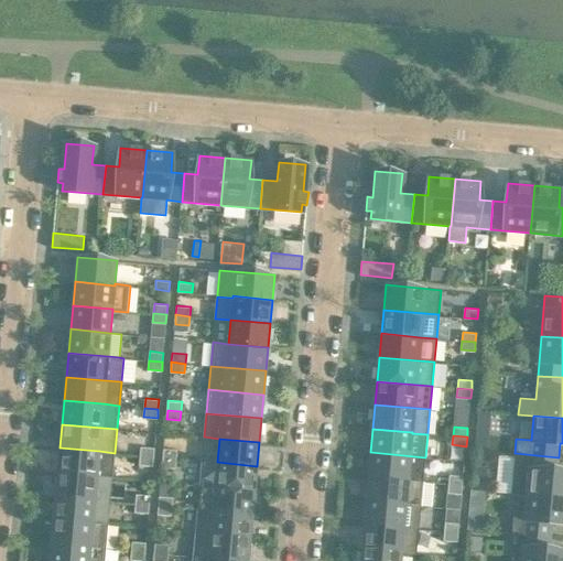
[(141,446),(140,455),(154,456),(154,448),(141,446)]
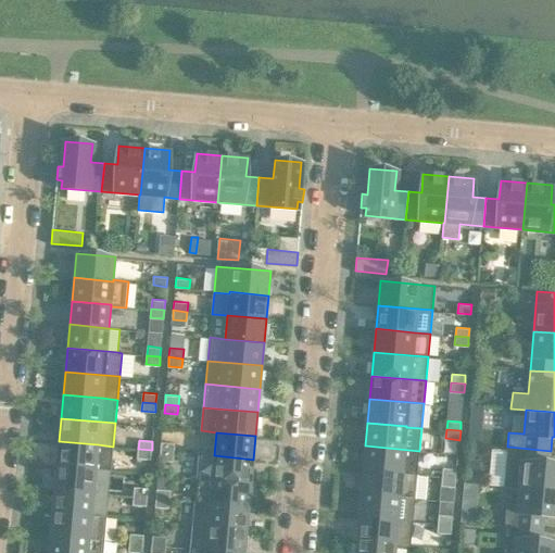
[(59,441),(57,465),(96,468),(111,469),(113,447),(98,444),(59,441)]
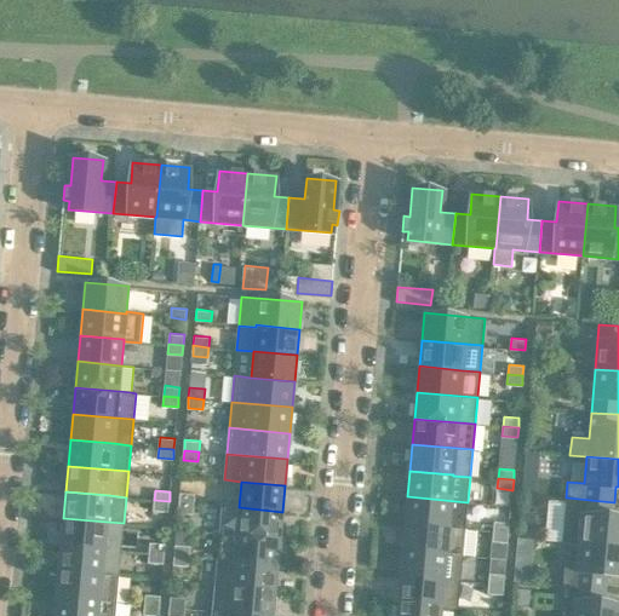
[(195,494),(179,491),(179,502),(194,504),(195,494)]
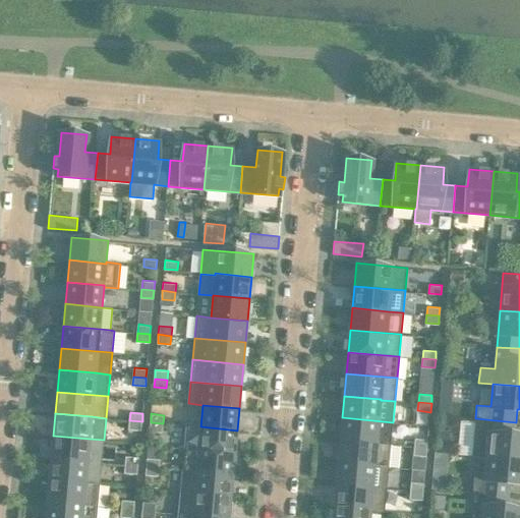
[(342,417),(340,440),(377,443),(378,442),(391,443),(393,422),(342,417)]
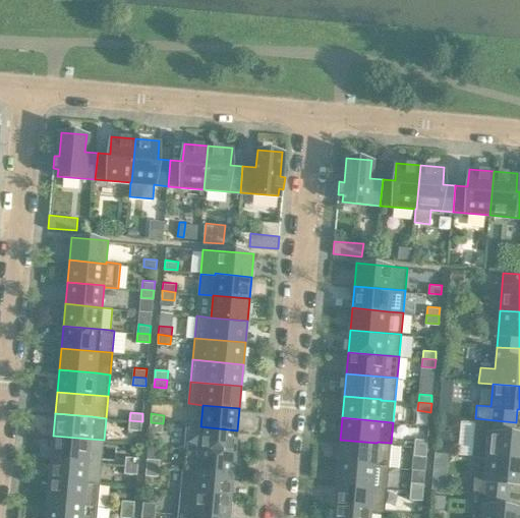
[(475,418),(472,455),(486,456),(519,459),(519,435),(515,435),(516,422),(475,418)]
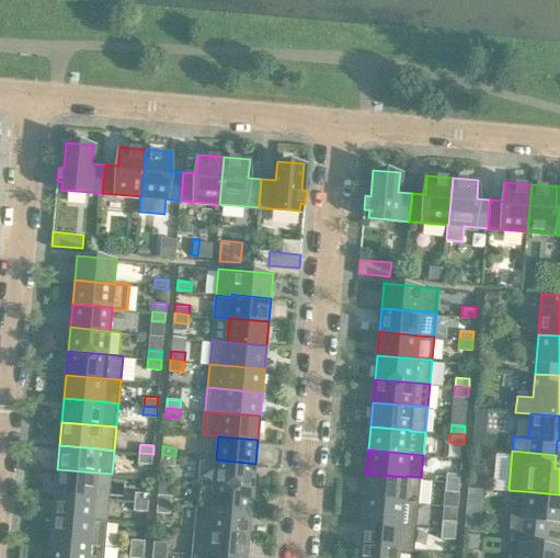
[(153,454),(139,453),(138,462),(152,463),(153,454)]
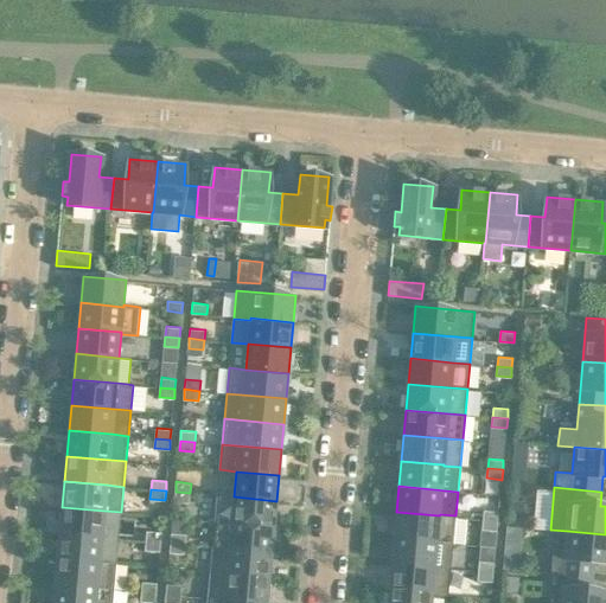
[(190,493),(176,492),(174,501),(189,502),(190,493)]
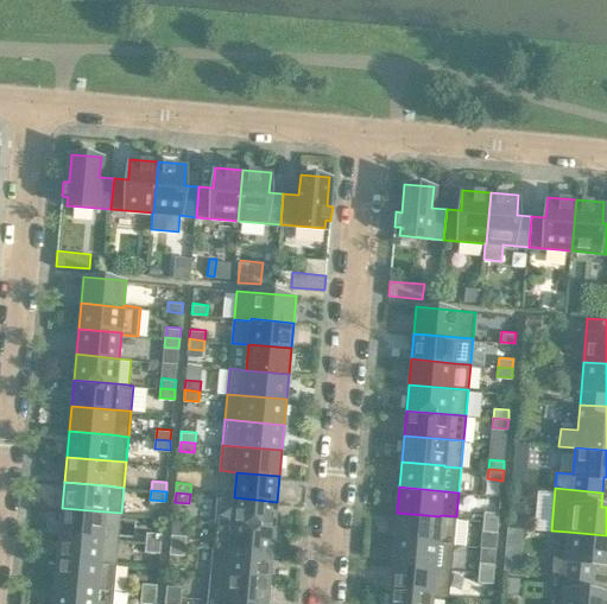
[(217,496),(215,522),(274,527),(277,502),(234,497),(217,496)]
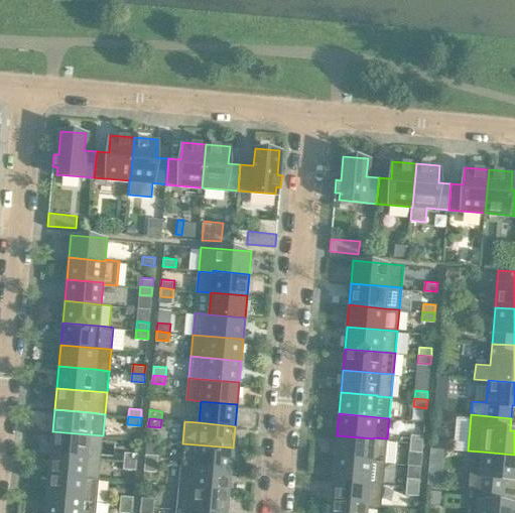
[(52,431),(50,453),(87,457),(101,458),(103,435),(89,434),(52,431)]
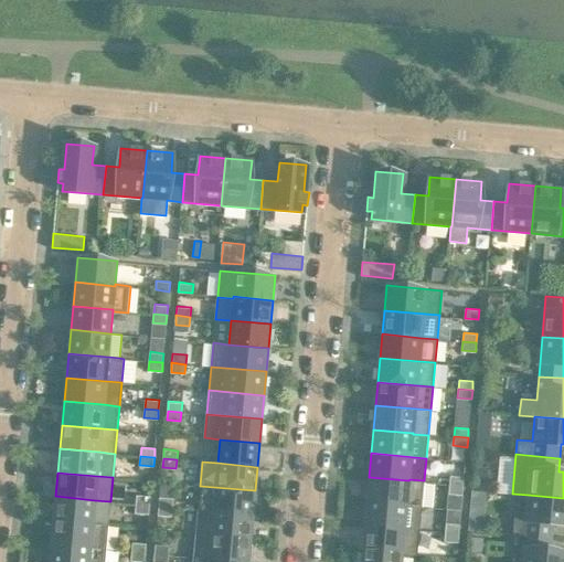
[(450,475),(449,484),(464,485),(464,476),(450,475)]
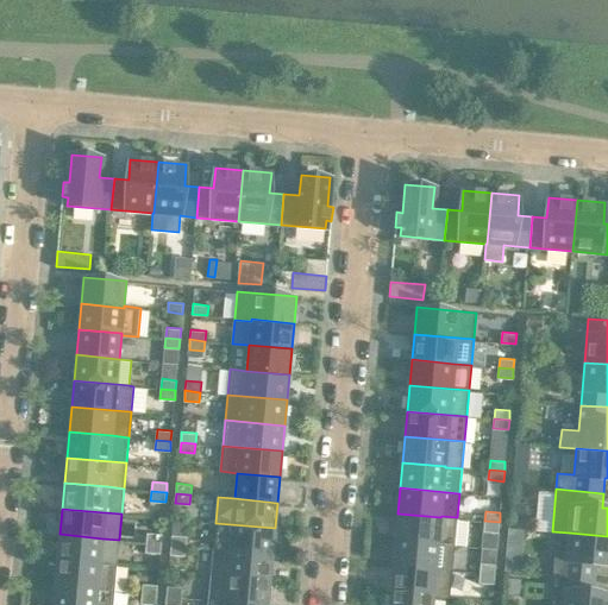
[(397,514),(396,539),(455,544),(457,518),(457,517),(442,516),(440,517),(397,514)]
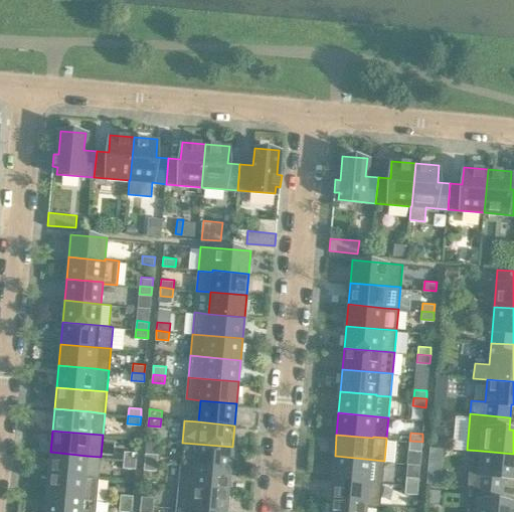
[(422,442),(409,441),(408,450),(421,451),(422,442)]
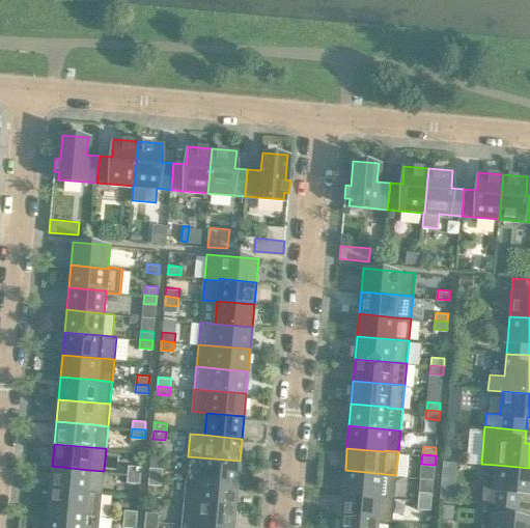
[(188,456),(186,478),(238,483),(240,461),(188,456)]
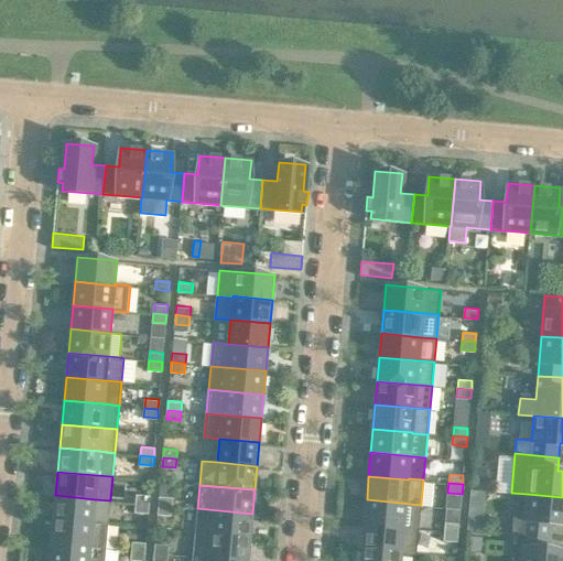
[(137,494),(136,503),(150,504),(150,495),(137,494)]
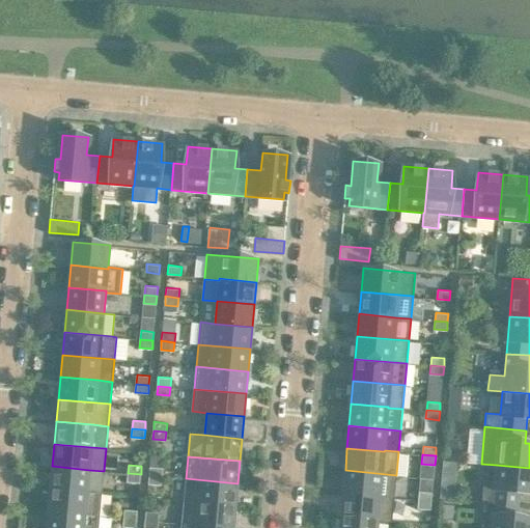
[(483,481),(481,501),(492,502),(519,504),(520,492),(529,492),(529,468),(496,465),(494,482),(483,481)]
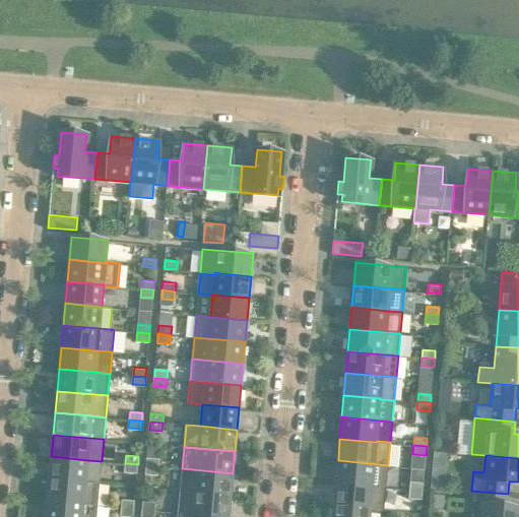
[(51,456),(49,478),(85,481),(100,482),(102,461),(87,460),(51,456)]
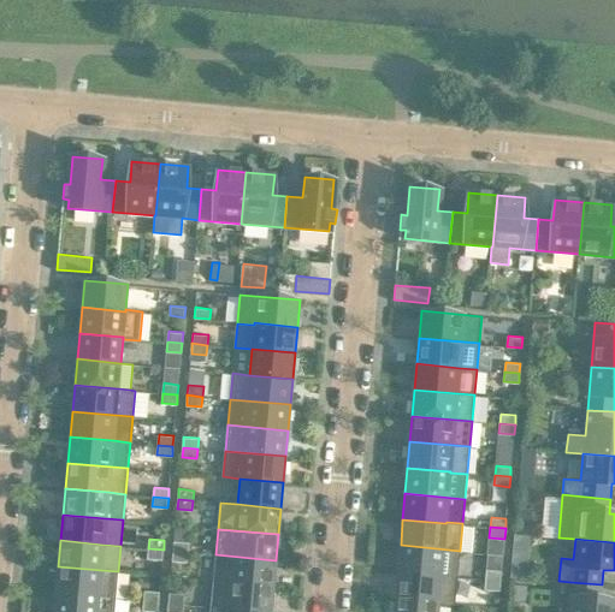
[(189,542),(173,541),(173,551),(188,552),(189,542)]
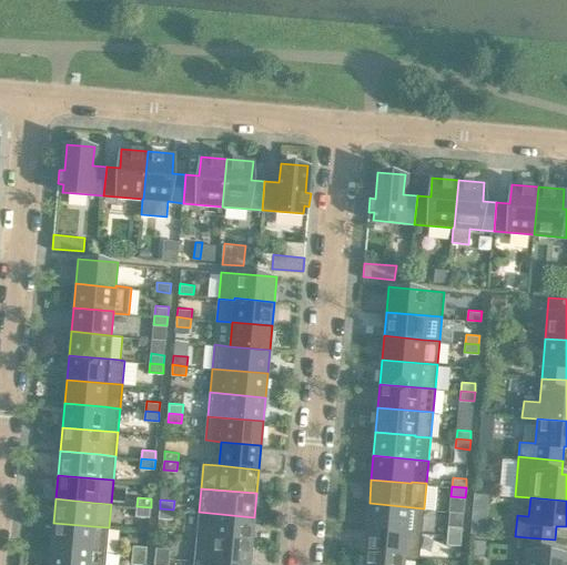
[(370,503),(367,527),(422,532),(424,508),(370,503)]
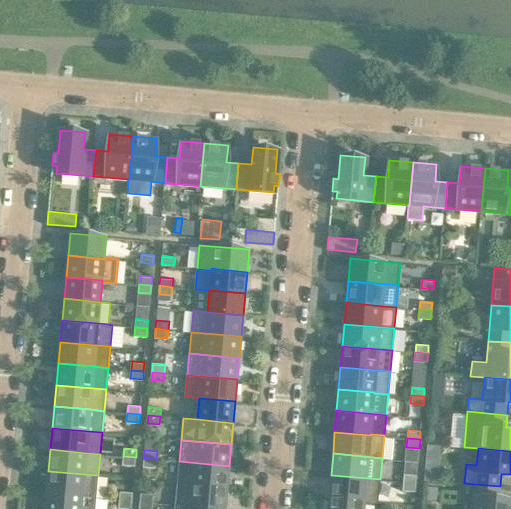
[(136,457),(123,456),(122,464),(135,465),(136,457)]
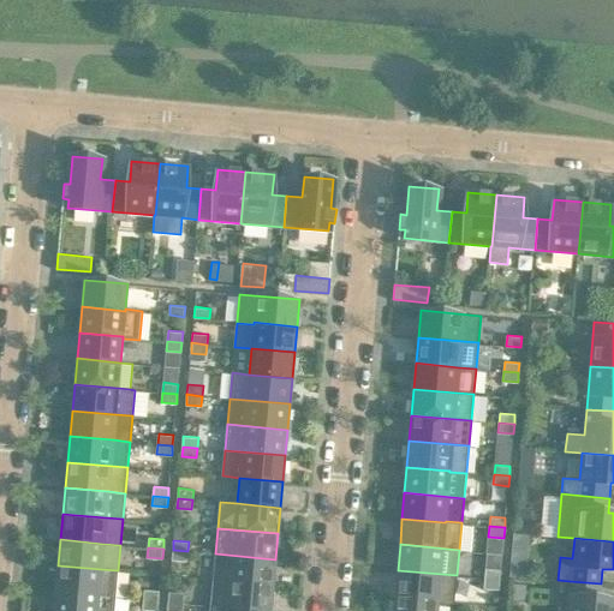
[(188,551),(173,550),(172,559),(188,561),(188,551)]
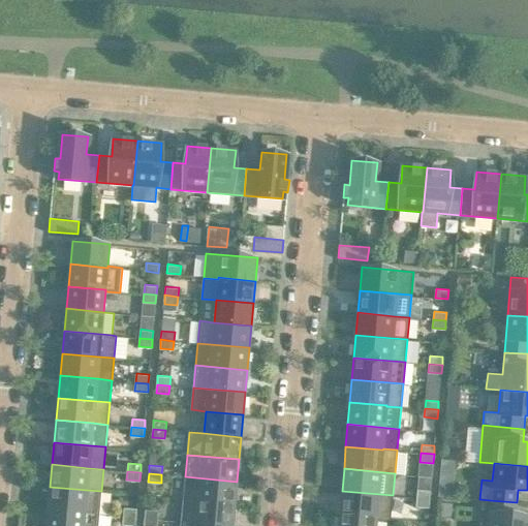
[(185,476),(183,499),(235,503),(237,482),(185,476)]
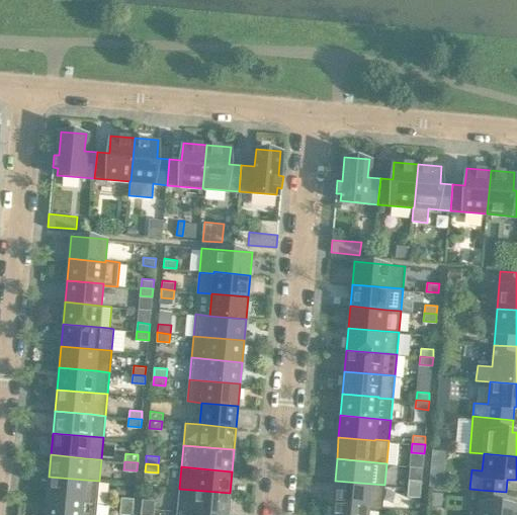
[(49,477),(47,498),(97,503),(99,481),(85,480),(49,477)]
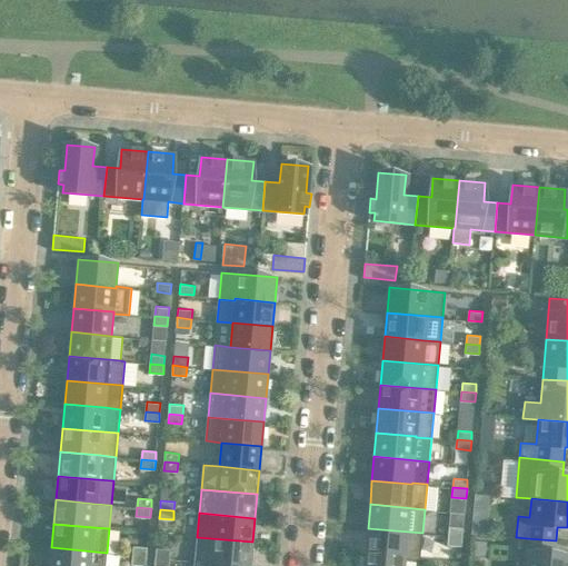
[(449,526),(448,535),(462,537),(462,527),(449,526)]
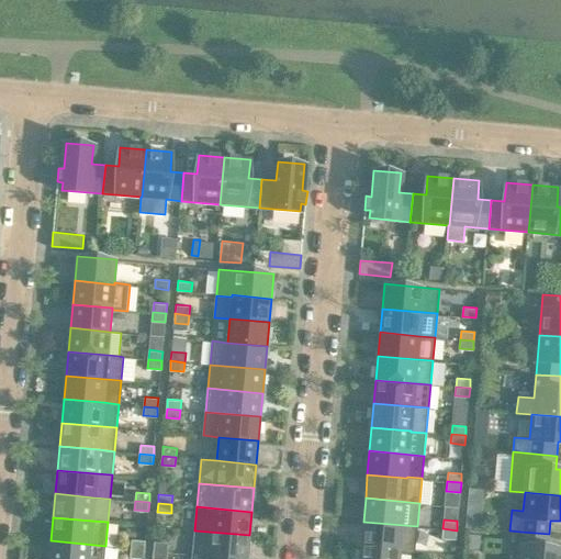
[(363,522),(361,545),(401,549),(400,550),(415,551),(415,550),(417,526),(363,522)]
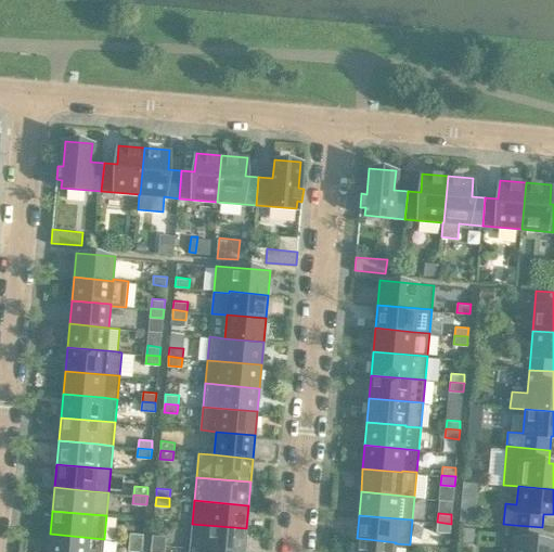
[(451,524),(437,522),(436,531),(450,533),(451,524)]
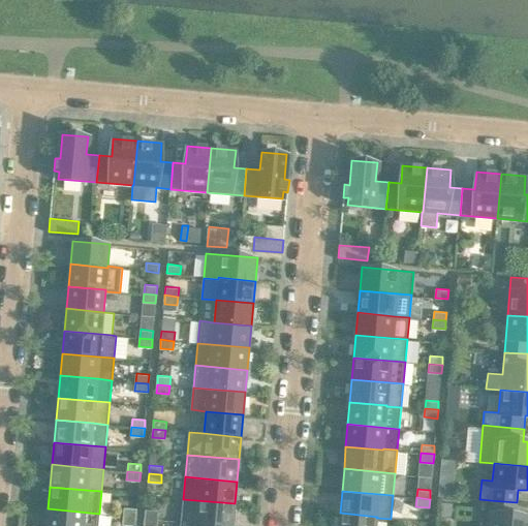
[(183,499),(181,521),(233,525),(235,503),(183,499)]
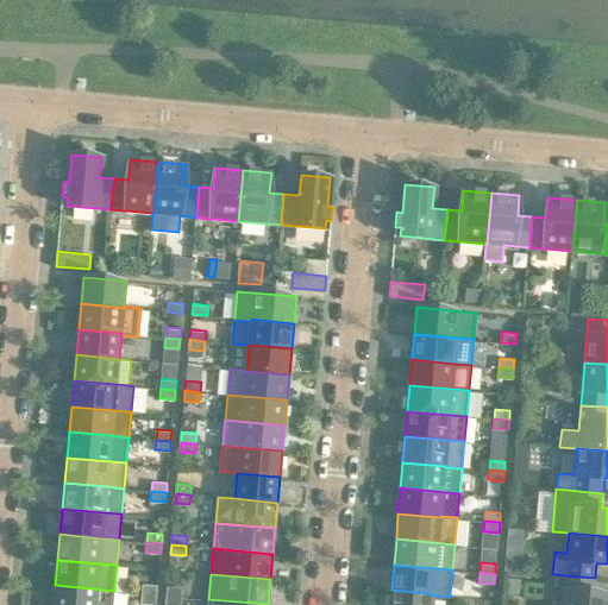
[(562,604),(607,604),(607,593),(594,593),(595,578),(564,575),(562,604)]
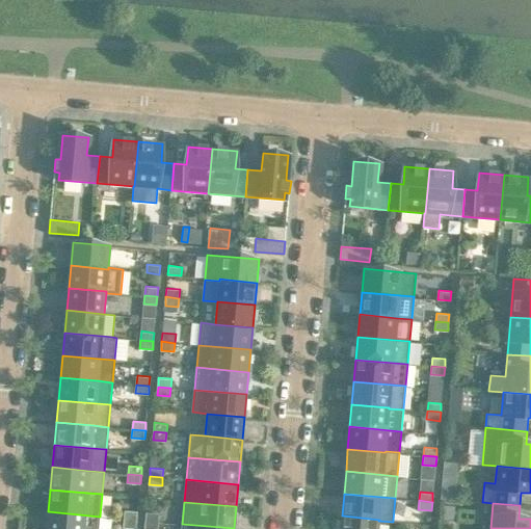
[(125,510),(124,519),(137,520),(137,511),(125,510)]
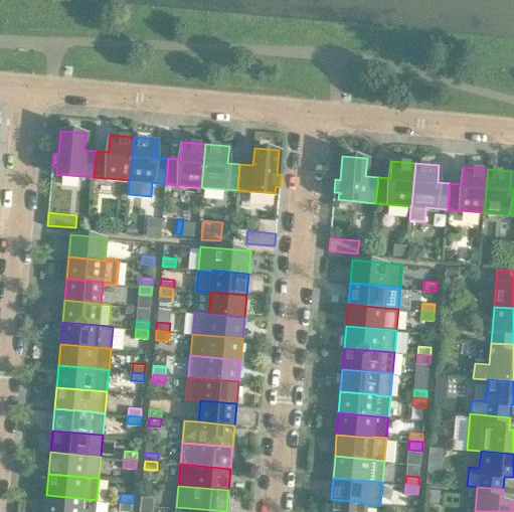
[(46,495),(44,511),(96,511),(97,500),(46,495)]
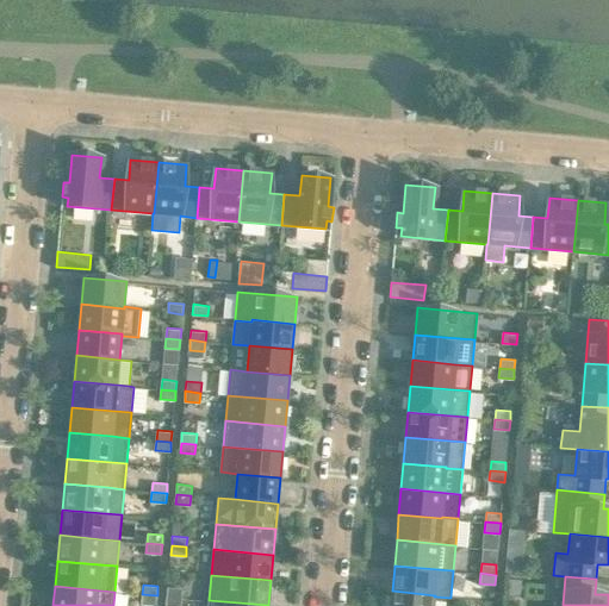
[(182,588),(168,587),(167,597),(181,598),(182,588)]
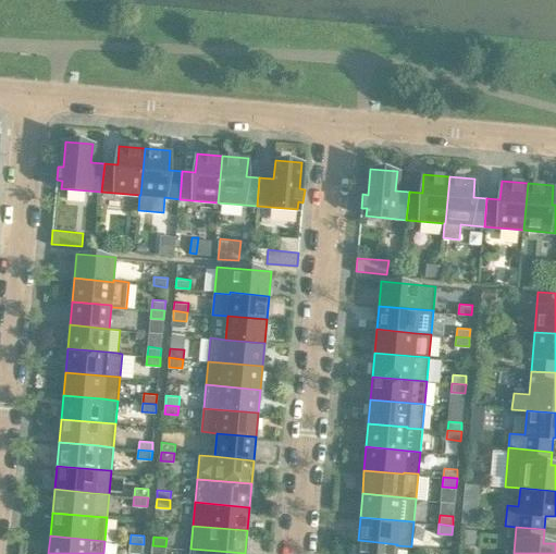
[(358,540),(356,553),(395,553),(396,545),(397,544),(358,540)]
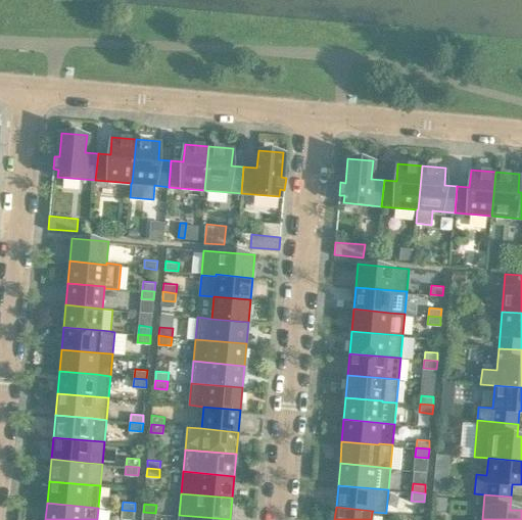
[(135,511),(122,510),(121,518),(134,519),(135,511)]
